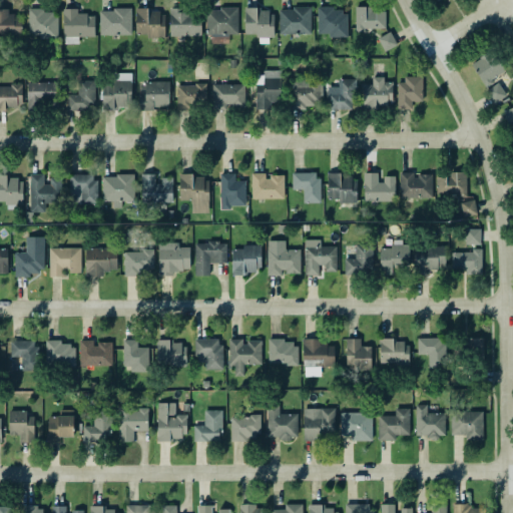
[(385,11),(373,11),(373,6),(355,6),(356,29),(386,29),(385,11)]
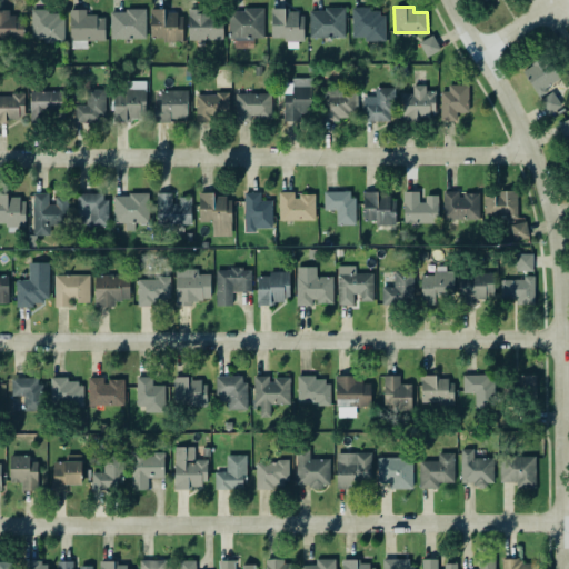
[(263,8),(229,9),(230,43),(253,42),(253,38),(265,38),(263,8)]
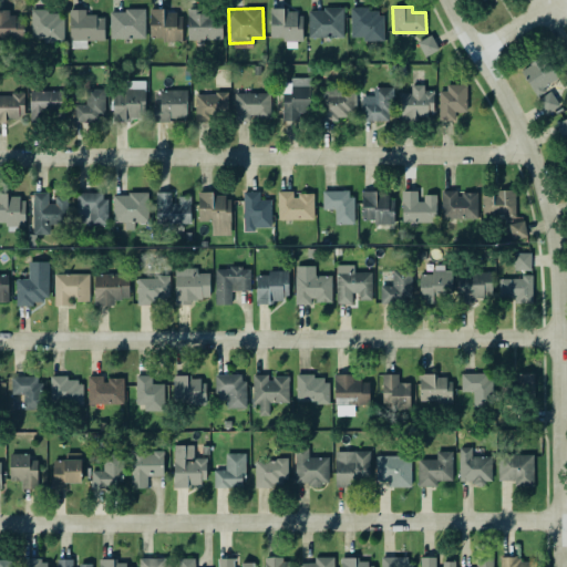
[(64,41),(64,16),(49,16),(49,9),(32,9),(31,41),(64,41)]
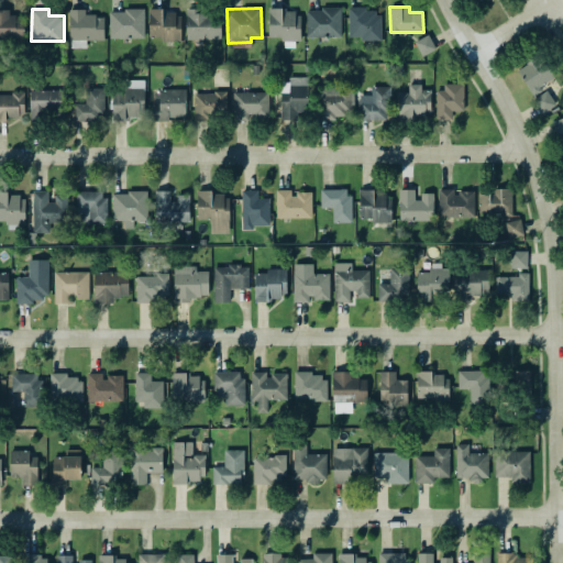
[(86,41),(105,40),(103,15),(86,15),(86,9),(69,10),(69,48),(86,47),(86,41)]
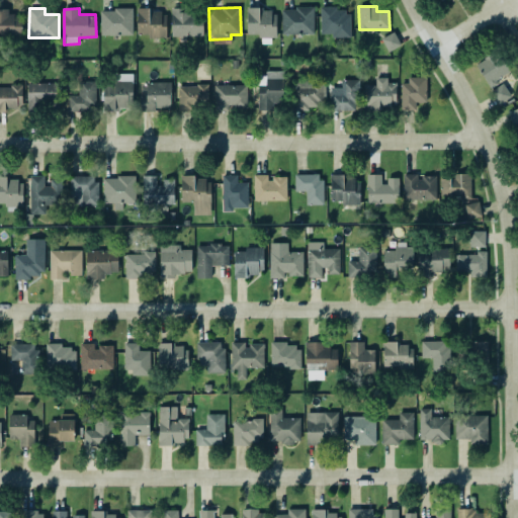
[(281,33),(314,34),(314,8),(282,8),(281,33)]
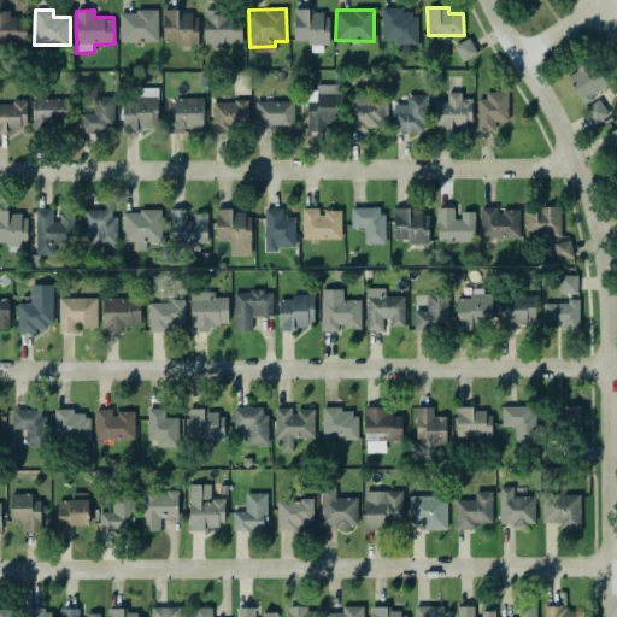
[(418,43),(417,10),(381,11),(382,41),(394,40),(394,45),(418,43)]
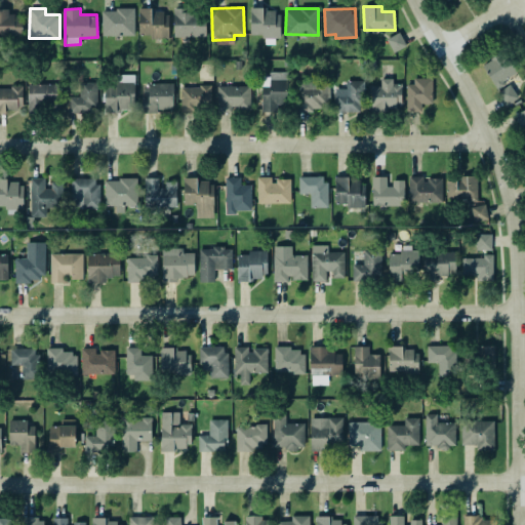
[(23,15),(9,15),(9,10),(0,9),(0,36),(22,38),(23,15)]
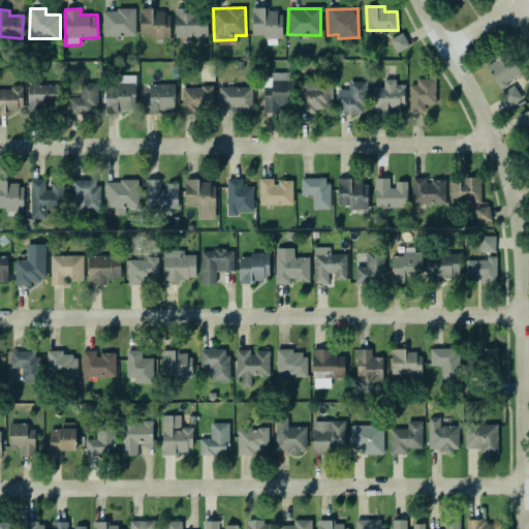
[(103,9),(102,36),(135,36),(135,9),(103,9)]
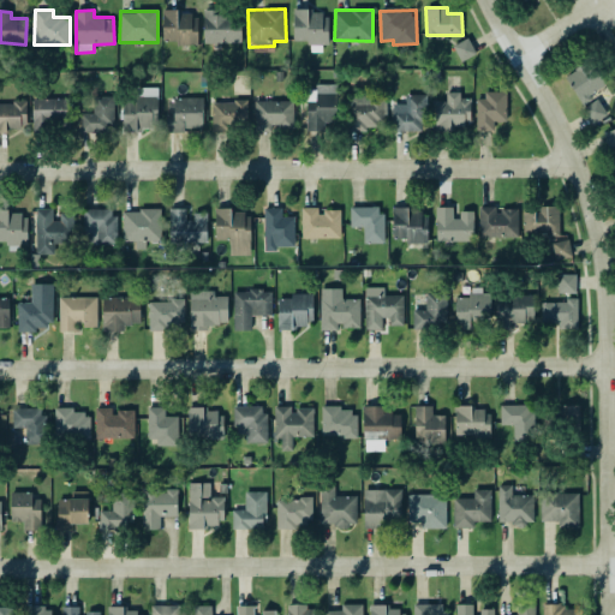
[(163,12),(163,43),(198,43),(198,11),(163,12)]
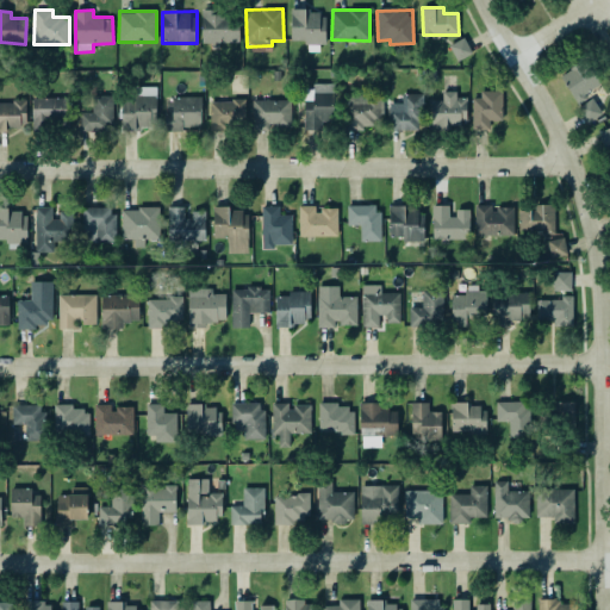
[(291,43),(327,42),(325,11),(291,11),(291,43)]
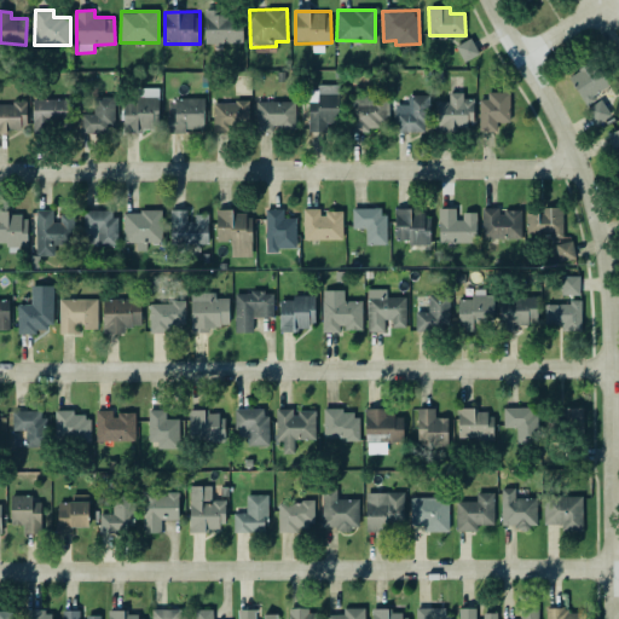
[(243,42),(243,13),(204,15),(206,44),(243,42)]
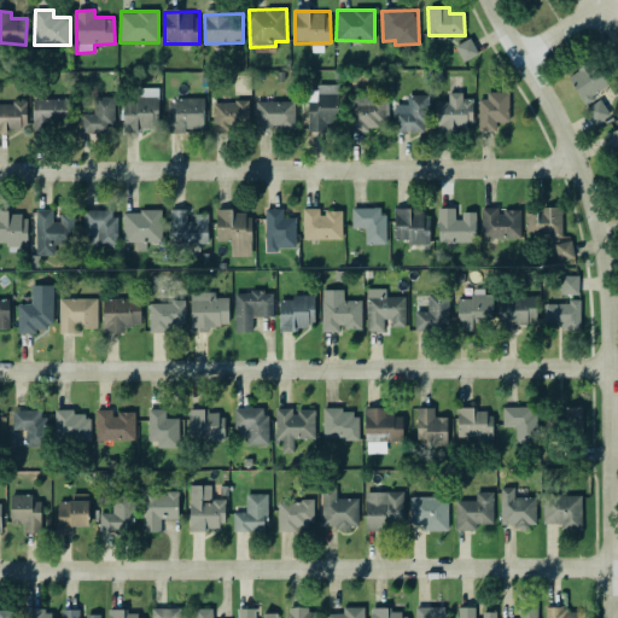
[(583,105),(595,100),(593,93),(607,87),(595,60),(569,73),(583,105)]
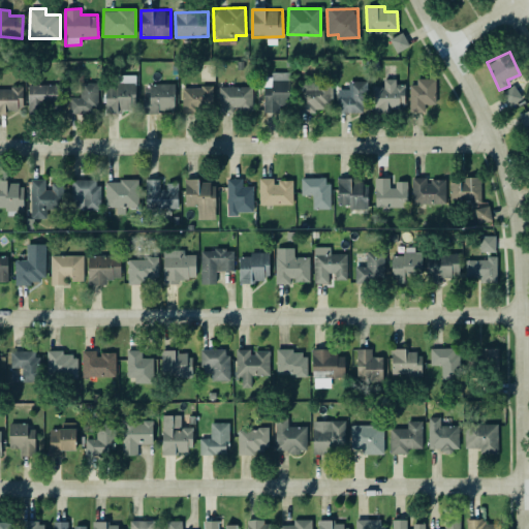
[(289,72),(272,72),(272,87),(265,87),(263,113),(279,113),(279,104),(289,104),(289,72)]
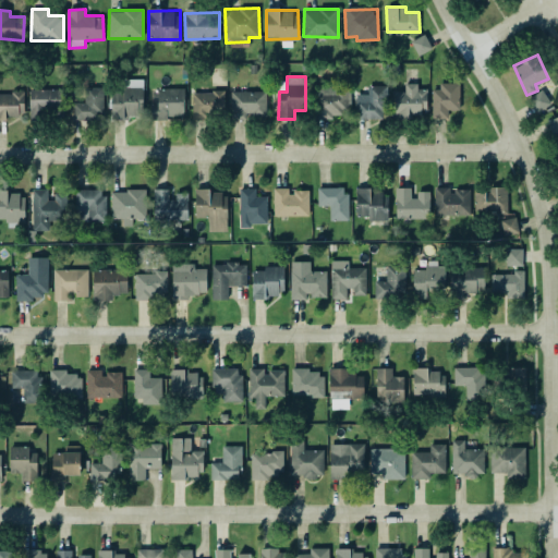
[(111,118),(143,118),(144,80),(122,80),(122,87),(111,87),(111,118)]
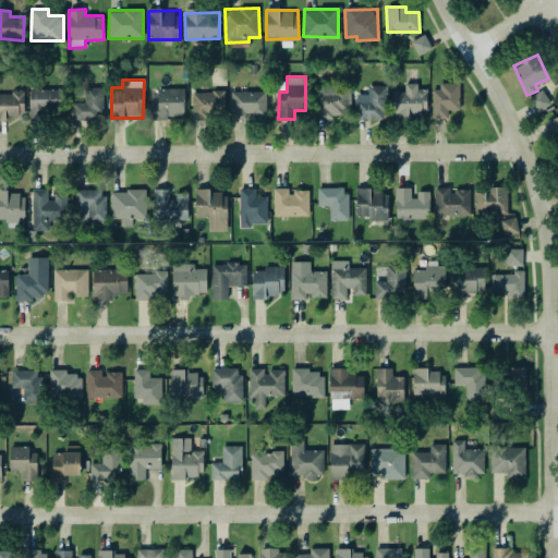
[(396,92),(395,116),(426,117),(427,89),(417,88),(419,84),(405,84),(405,92),(396,92)]
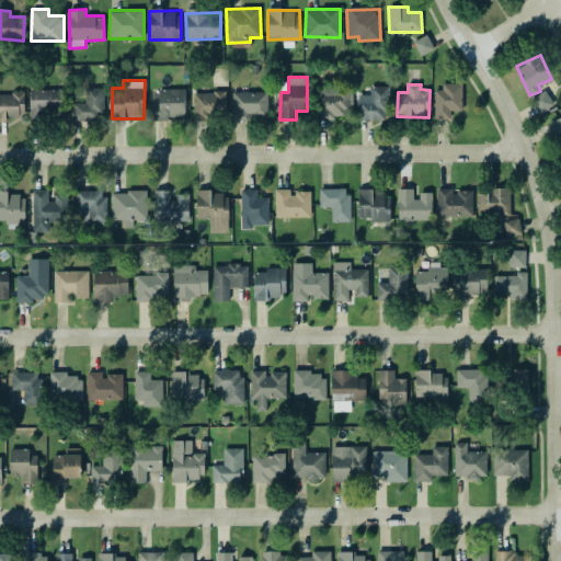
[(389,86),(369,87),(370,94),(358,95),(358,119),(389,119),(389,86)]
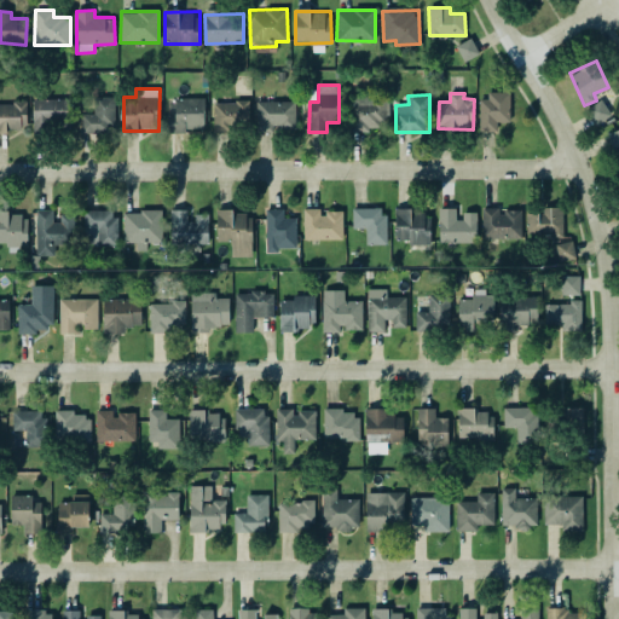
[(509,94),(479,94),(480,131),(497,131),(497,122),(510,122),(509,94)]
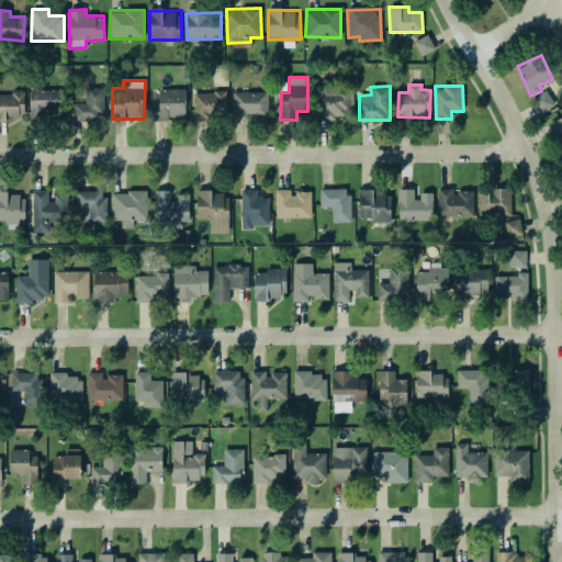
[(317,120),(336,120),(336,115),(352,116),(352,87),(317,87),(317,120)]
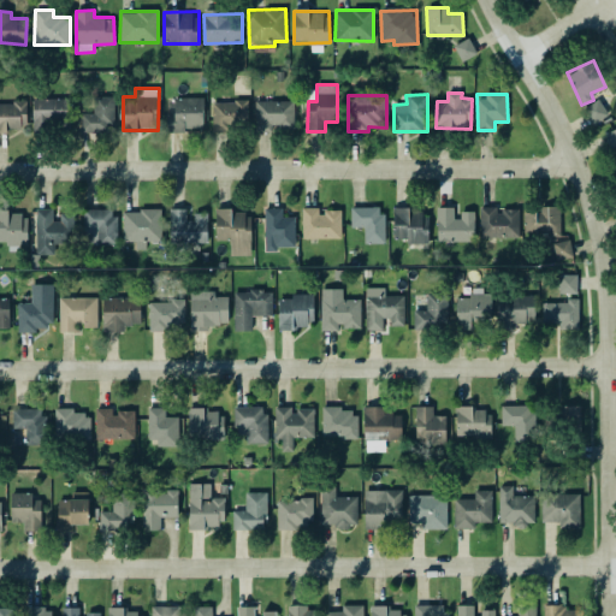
[(81,132),(114,131),(114,96),(89,96),(89,112),(81,113),(81,132)]
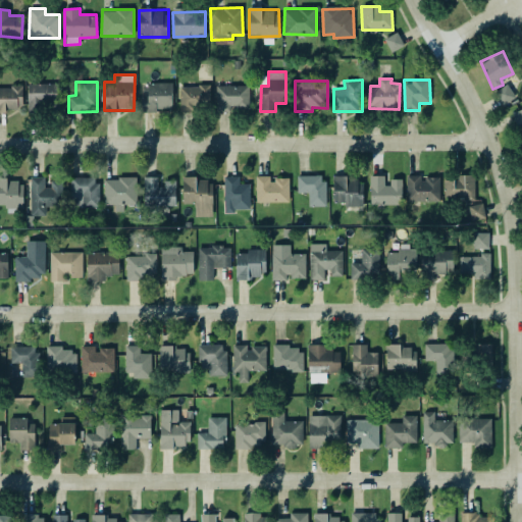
[(60,108),(59,83),(28,84),(29,108),(60,108)]
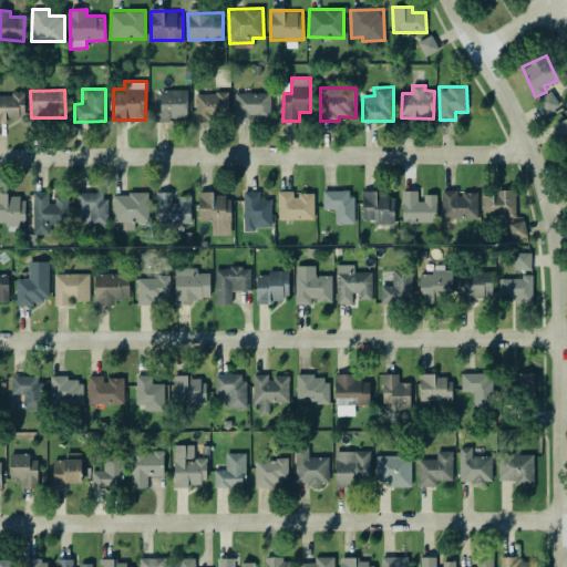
[(186,90),(161,90),(161,104),(153,104),(153,121),(187,120),(186,90)]
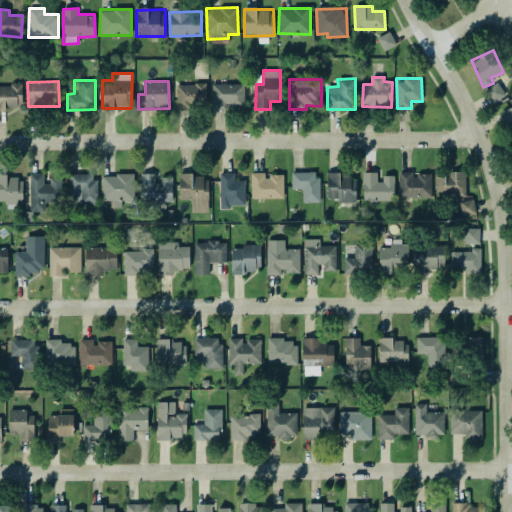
[(486,89),(494,102),(506,95),(498,82),(486,89)]
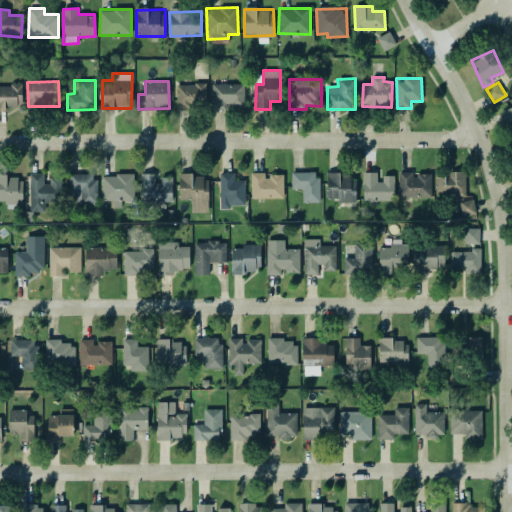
[(206,83),(174,84),(175,109),(191,109),(191,102),(206,102),(206,83)]
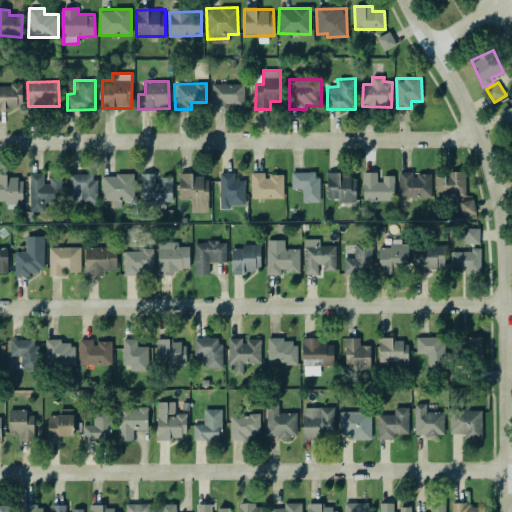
[(244,83),(212,84),(212,109),(226,109),(226,105),(245,105),(244,83)]
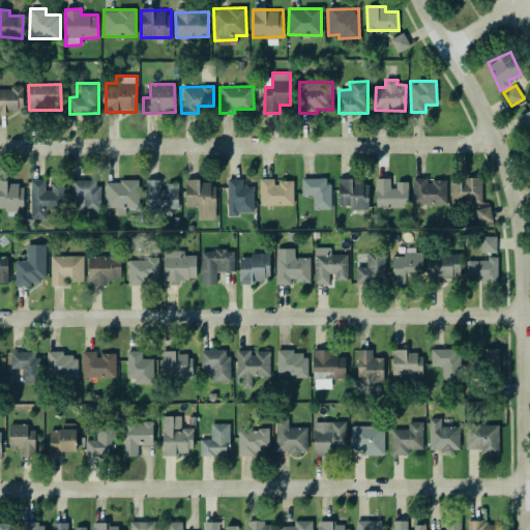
[(0,113),(23,113),(23,87),(0,87),(0,113)]
